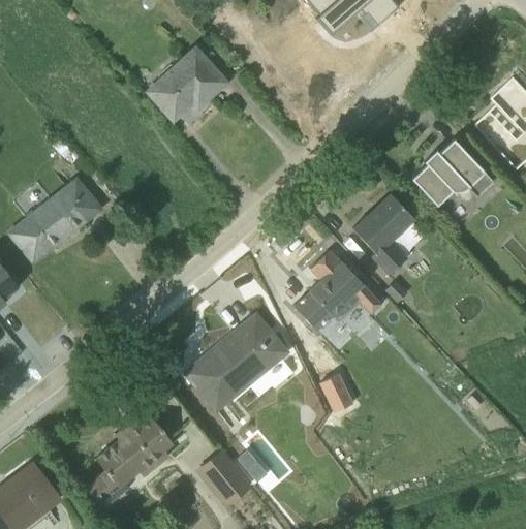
[(369,0),(310,0),(305,4),(331,34),(340,26),(341,27),(344,24),(344,23),(369,0)]
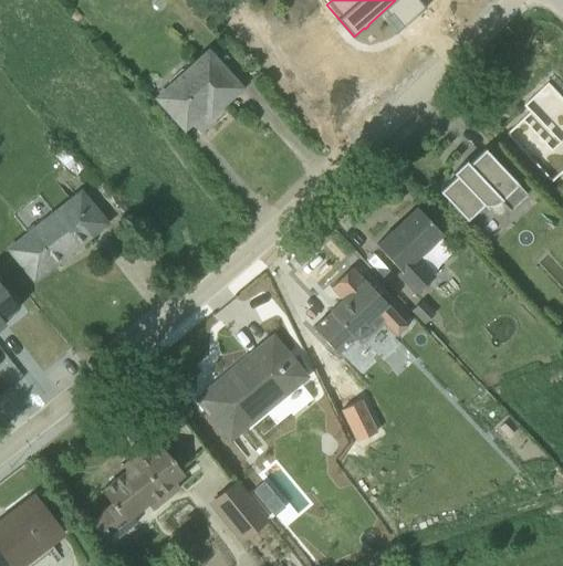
[(208,50),(155,97),(184,128),(206,108),(211,114),(242,86),(208,50)]
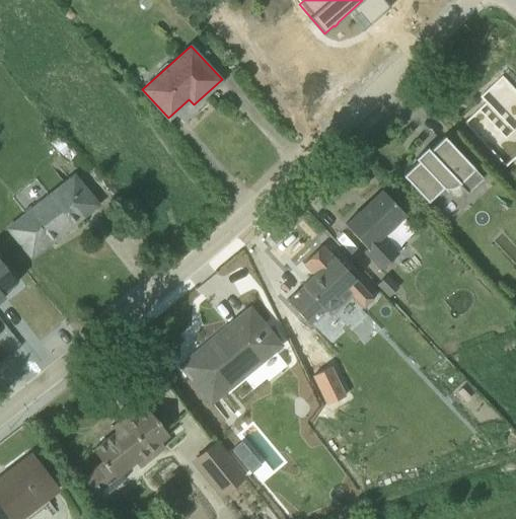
[(78,156),(59,136),(52,143),(70,163),(78,156)]
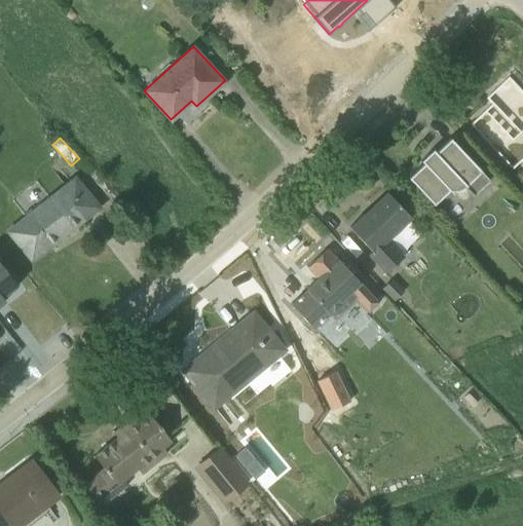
[(424,164),(410,179),(435,204),(450,190),(453,191),(459,191),(462,190),(467,186),(476,195),(490,181),(451,140),(437,153),(434,151),(422,161),(424,164)]
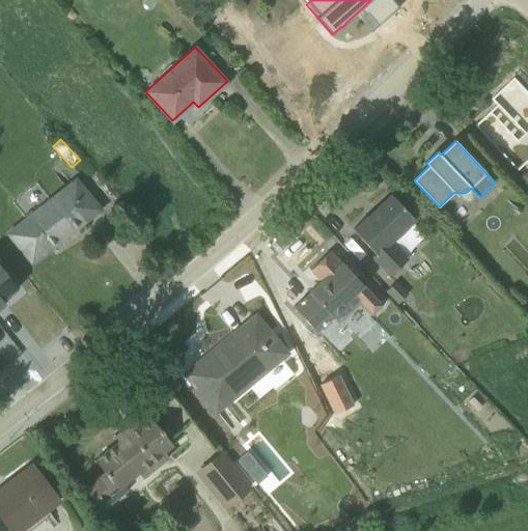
[(32,264),(102,210),(77,177),(7,232),(32,264)]
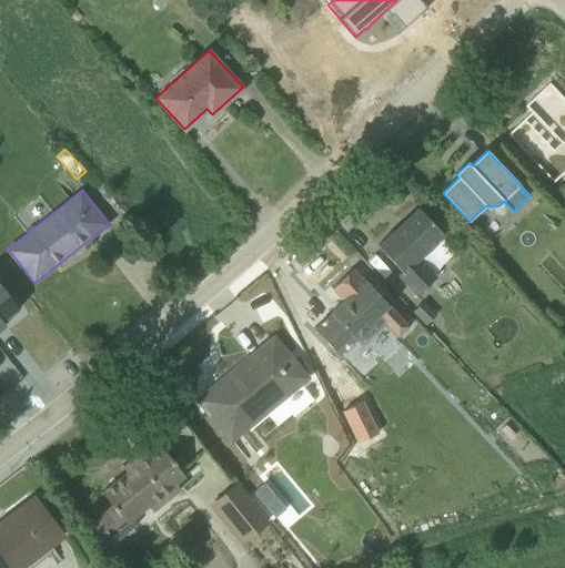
[(446,237),(420,209),(380,246),(403,272),(399,276),(416,296),(436,277),(421,261),(446,237)]
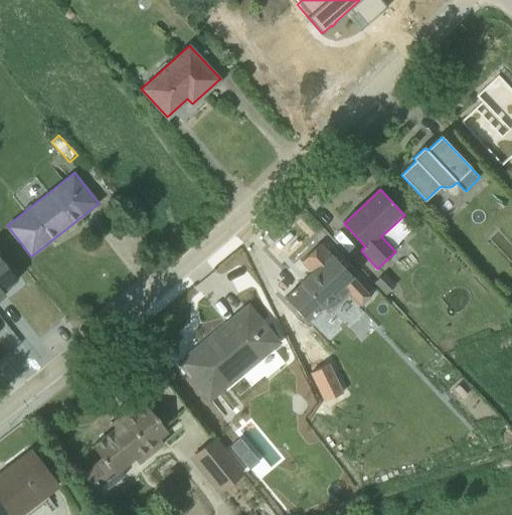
[(313,273),(287,299),(309,323),(325,308),(330,312),(350,294),(362,307),(372,297),(355,279),(353,280),(321,244),(303,263),(313,273)]
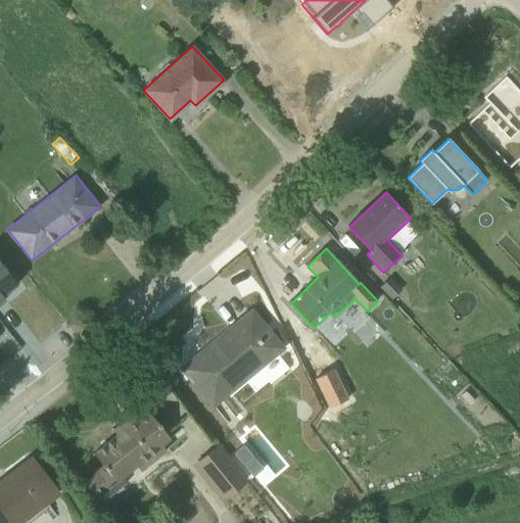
[(0,304),(6,300),(3,296),(18,285),(0,263),(0,304)]
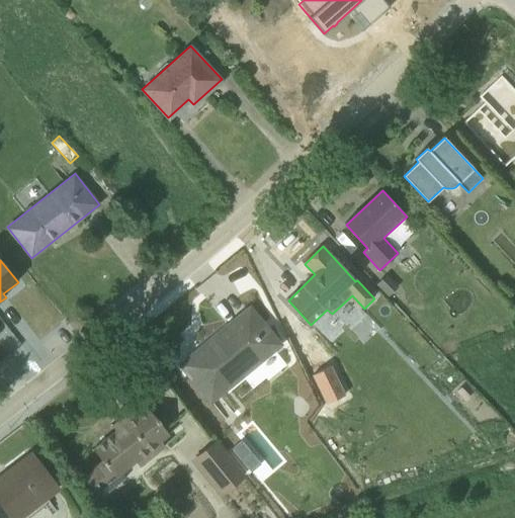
[(400,287),(388,275),(377,284),(389,296),(400,287)]
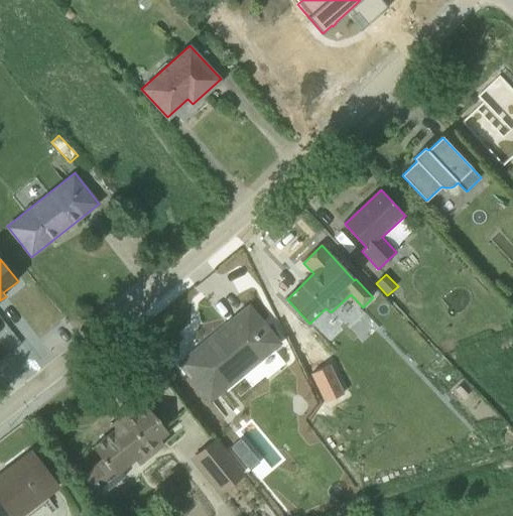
[(180,364),(211,403),(283,344),(250,306),(249,306),(180,364)]
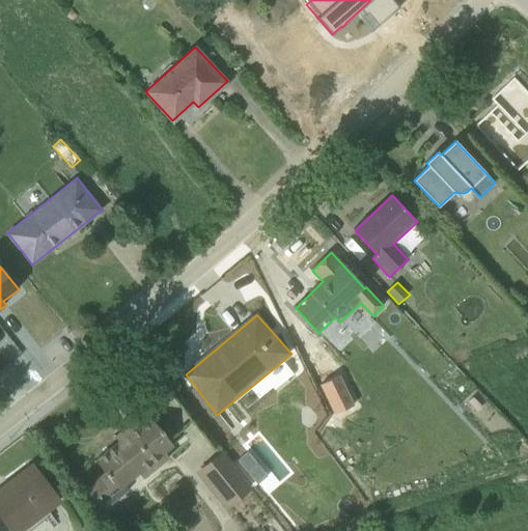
[(166,453),(174,446),(146,411),(114,437),(118,442),(96,459),(105,472),(85,487),(104,511),(131,491),(127,485),(140,474),(144,479),(170,457),(166,453)]
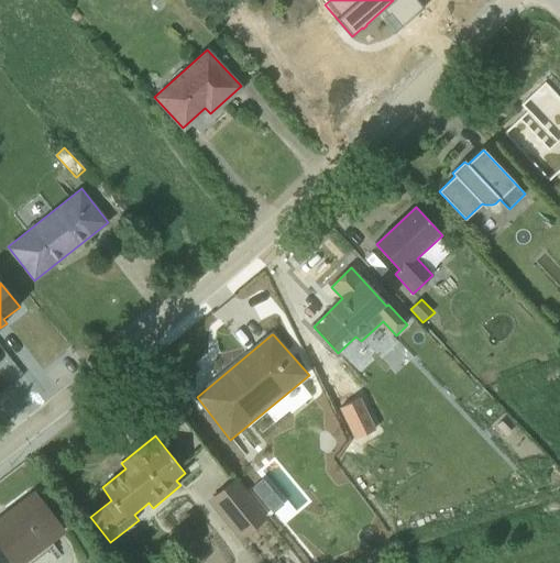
[(268,518),(237,478),(209,499),(241,540),(268,518)]
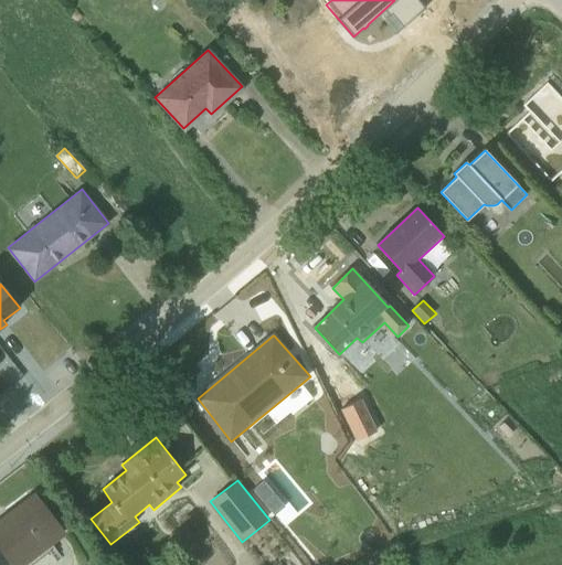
[(25,564),(67,533),(35,492),(0,519),(0,550),(11,564),(25,564)]
